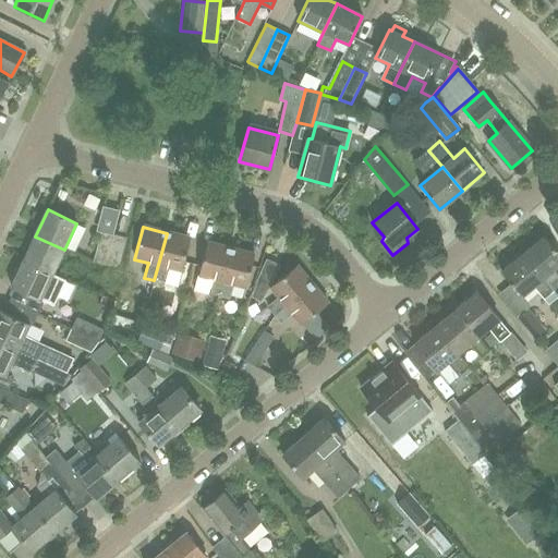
[(107,264),(113,235),(101,232),(94,261),(107,264)]
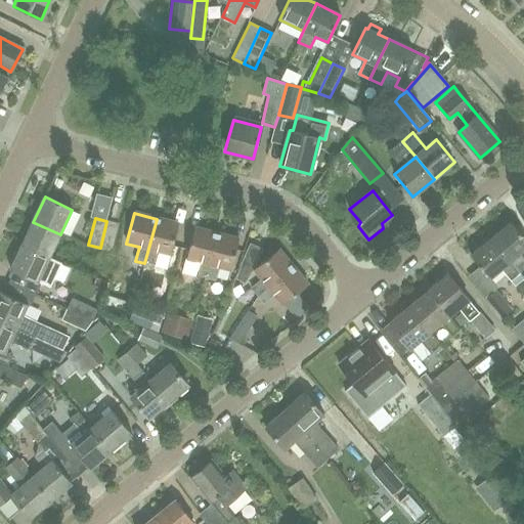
[(157,219),(144,263),(155,265),(158,252),(171,255),(179,224),(157,219)]
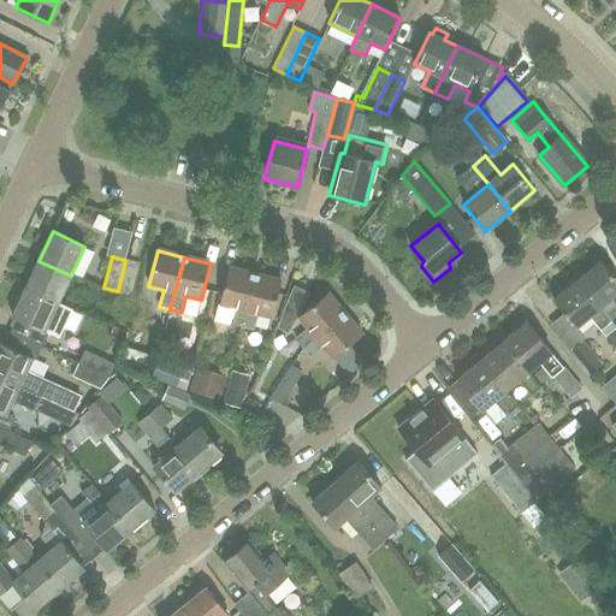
[(125,260),(118,291),(130,295),(138,264),(125,260)]
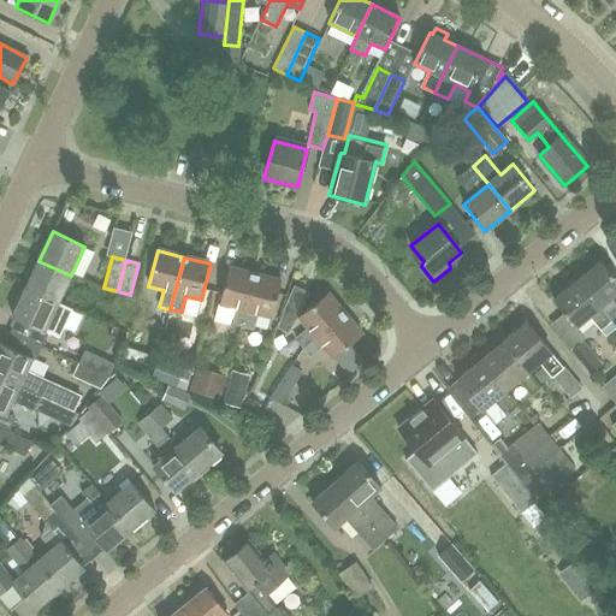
[(612,321),(611,323),(615,327),(615,303),(611,298),(615,294),(615,276),(602,260),(578,280),(612,321)]
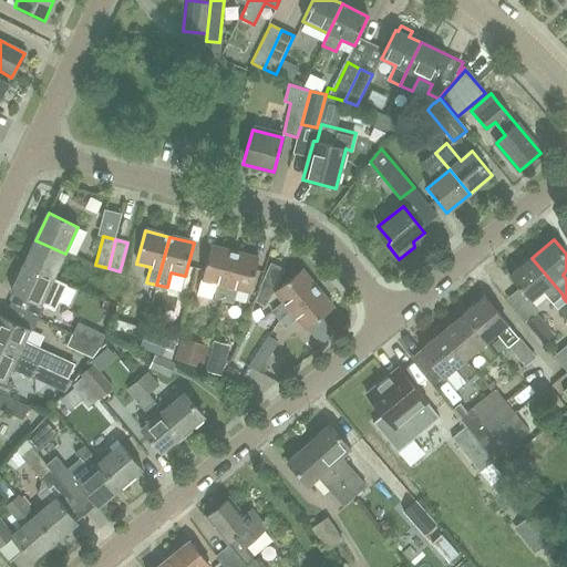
[(23,267),(53,280),(65,254),(35,240),(30,254),(23,267)]
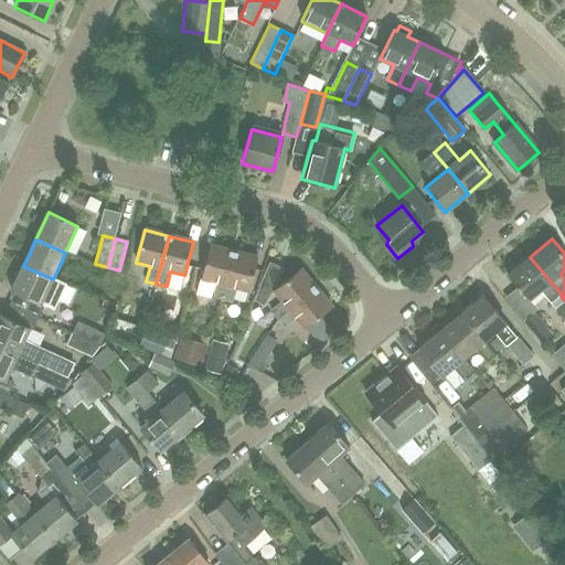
[(222,300),(234,253),(211,247),(198,294),(222,300)]
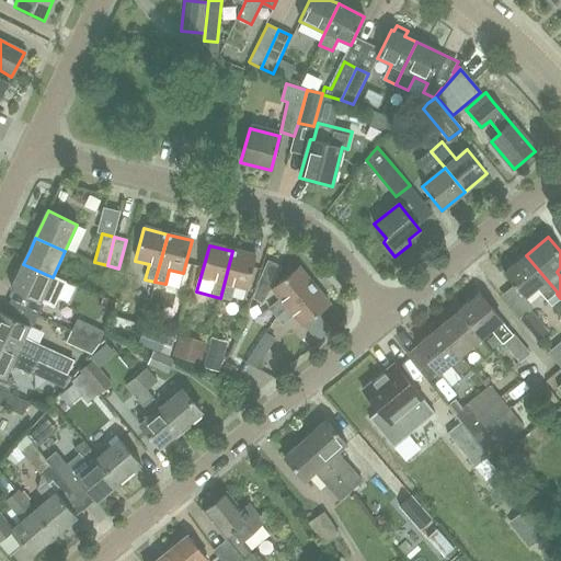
[(232,251),(220,298),(230,300),(233,286),(248,289),(255,258),(232,251)]
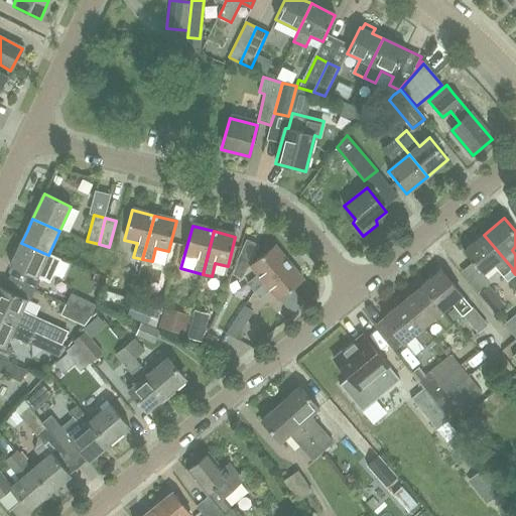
[(505,276),(512,270),(513,269),(484,235),(466,251),(484,273),(493,265),(503,277),(505,276)]
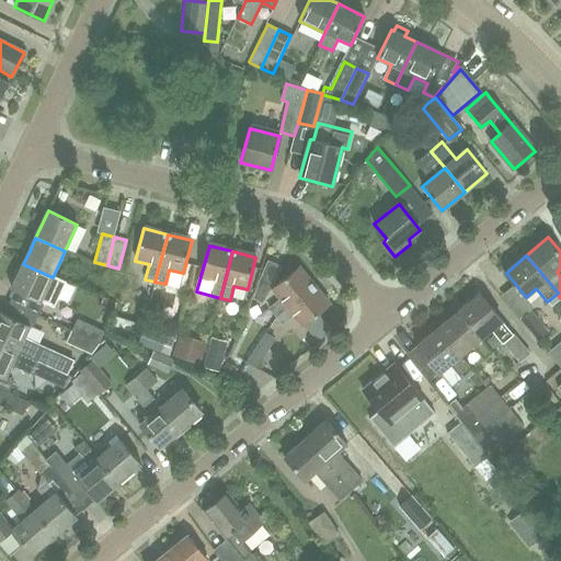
[(66,284),(53,278),(53,277),(23,264),(11,290),(43,306),(44,304),(54,308),(66,284)]
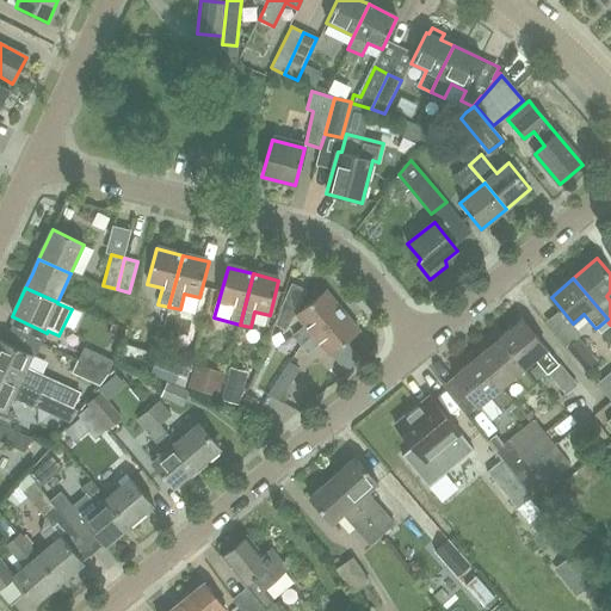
[(323,291),(296,314),(307,326),(292,337),(300,345),(341,312),(323,291)]
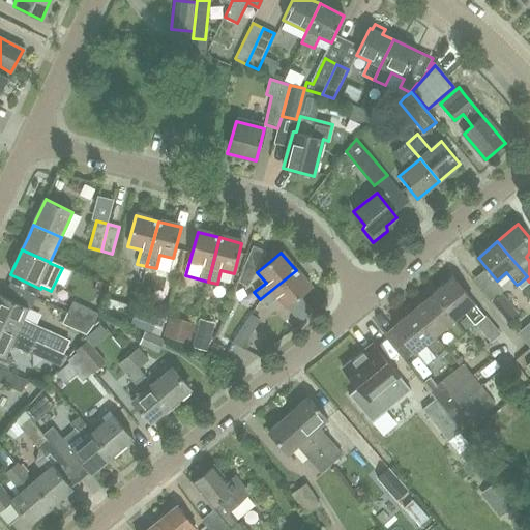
[(296,270),(260,299),(266,306),(277,297),(287,307),(311,288),(296,270)]
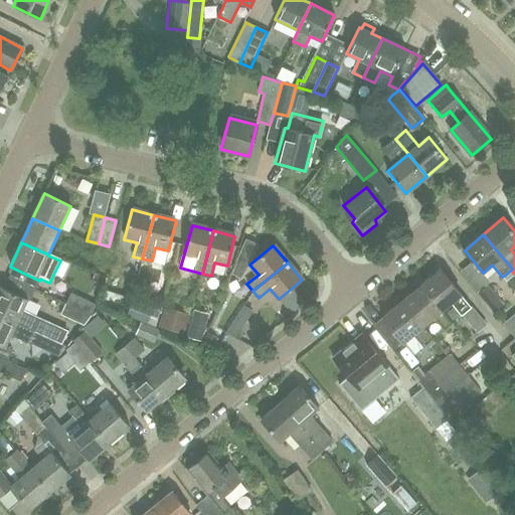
[(462,316),(471,308),(441,271),(420,286),(443,312),(452,304),(462,316)]
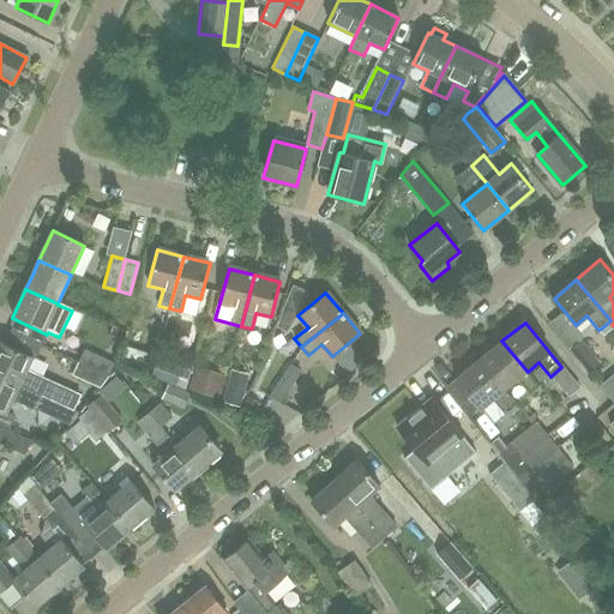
[(589,373),(590,373),(590,372),(597,366),(600,365),(602,362),(583,338),(570,349),(589,373)]
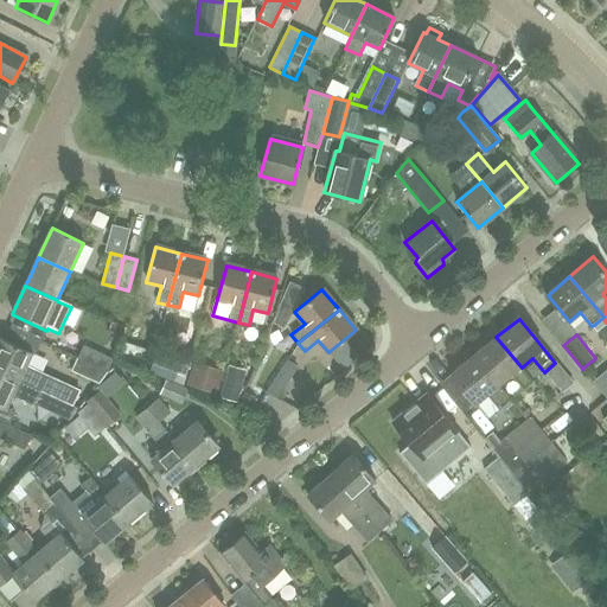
[(524,389),(534,381),(522,368),(496,337),(474,356),(499,387),(512,375),(524,389)]
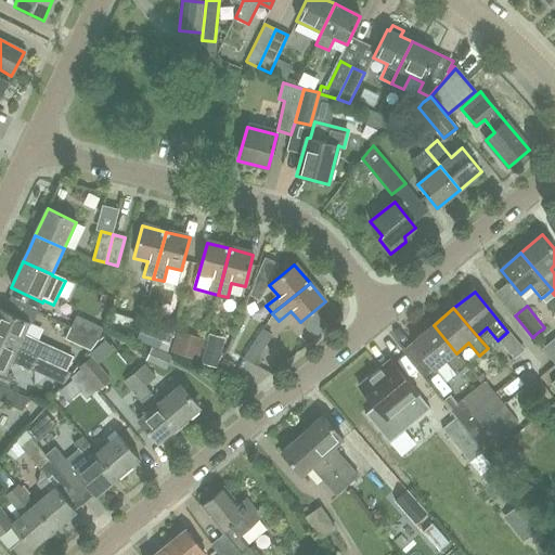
[(66,371),(73,358),(25,336),(30,323),(1,309),(0,311),(0,310),(0,340),(39,359),(48,362),(66,371)]
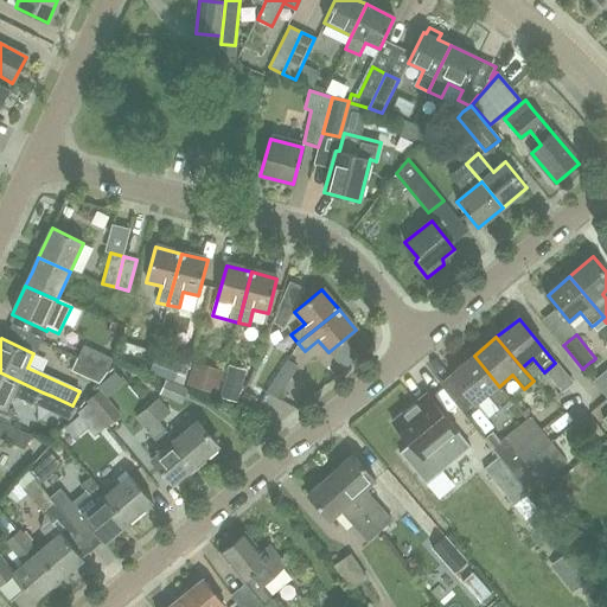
[(83,344),(71,371),(100,383),(109,366),(114,359),(83,344)]
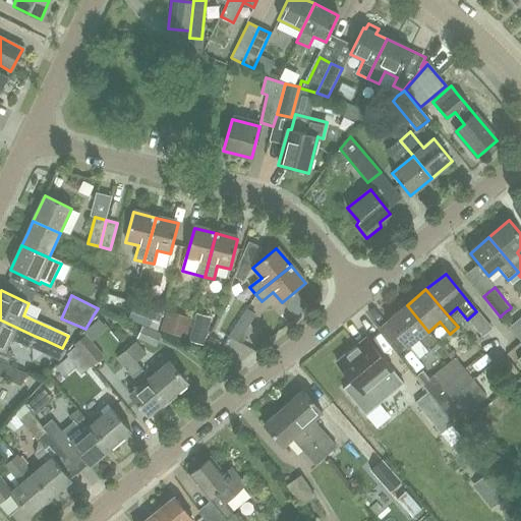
[(163,313),(156,311),(156,309),(133,302),(127,320),(158,331),(163,313)]
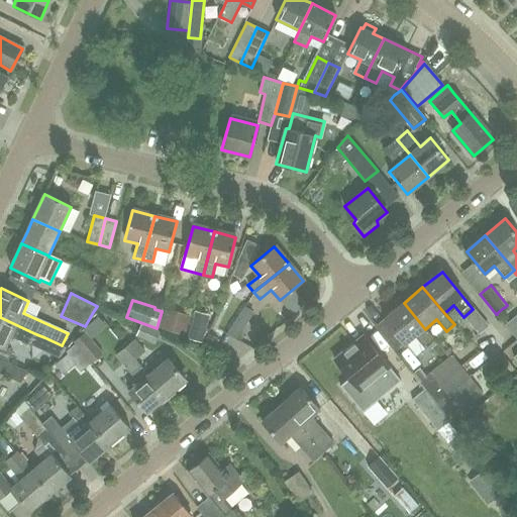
[(404,303),(384,319),(406,345),(416,337),(426,348),(435,340),(425,329),(404,303)]
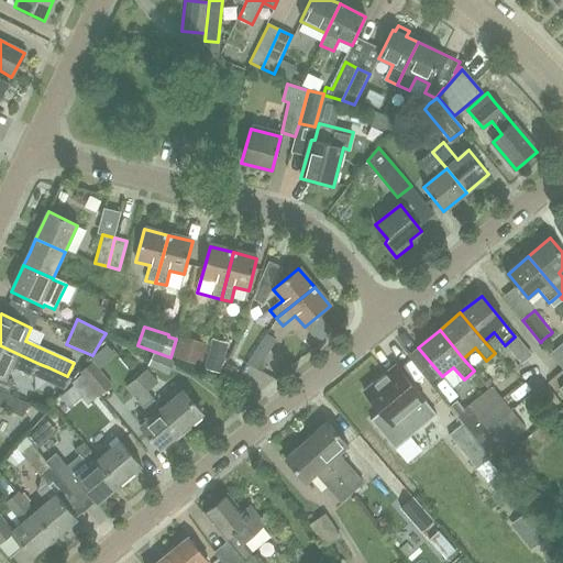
[(276,339),(266,333),(246,363),(254,368),(261,363),(276,340),(276,339)]
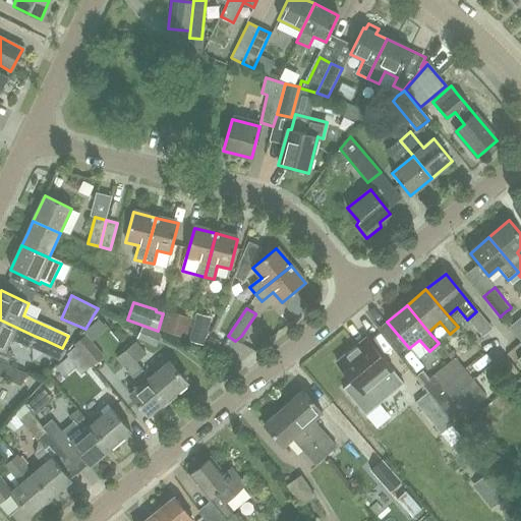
[(191,319),(167,310),(161,331),(185,339),(191,319)]
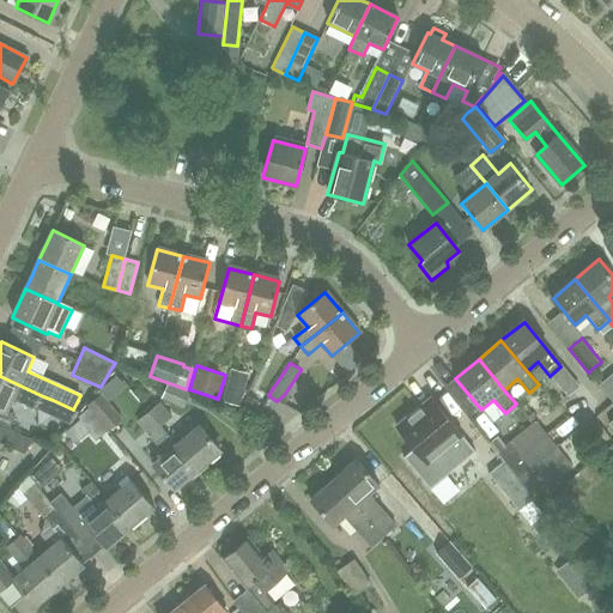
[(241,406),(249,374),(231,369),(223,401),(241,406)]
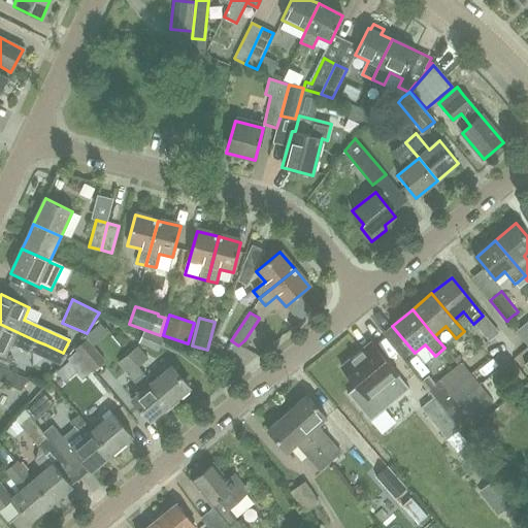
[(32,353),(37,341),(0,324),(0,355),(6,358),(7,356),(11,345),(31,355),(32,353)]
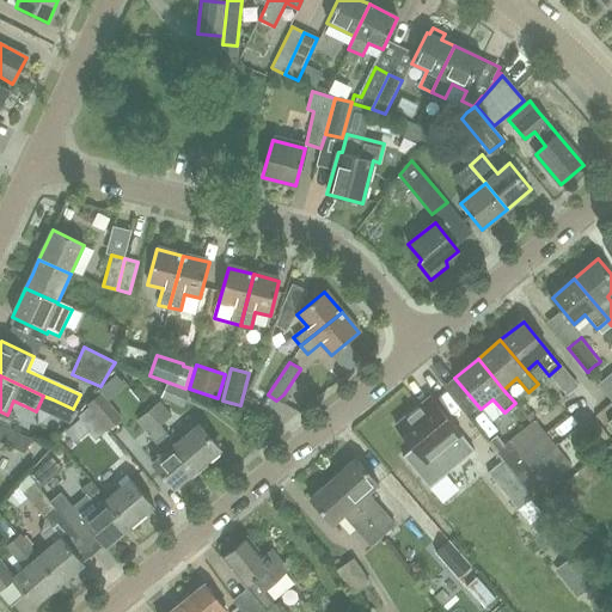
[(183,408),(190,392),(167,383),(160,398),(183,408)]
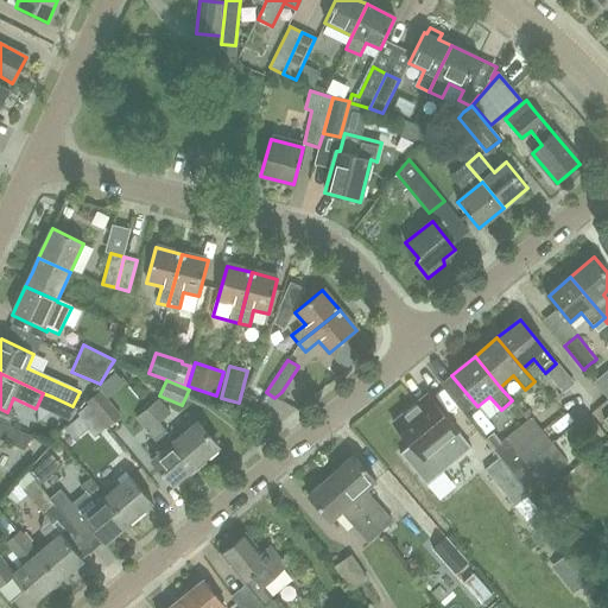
[(100,391),(86,403),(87,405),(90,410),(107,428),(121,416),(100,391)]
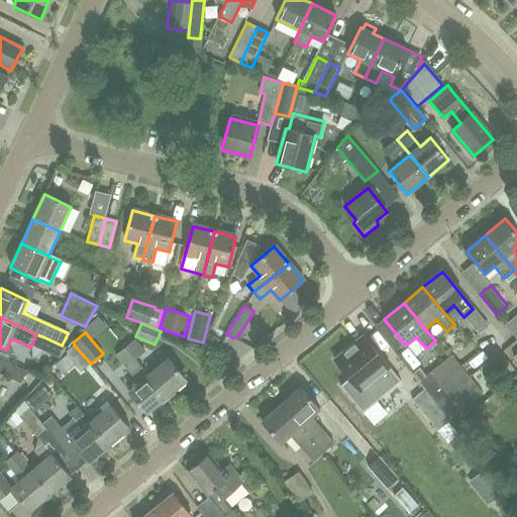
[(36,334),(31,345),(60,358),(65,347),(62,345),(44,337),(36,334)]
